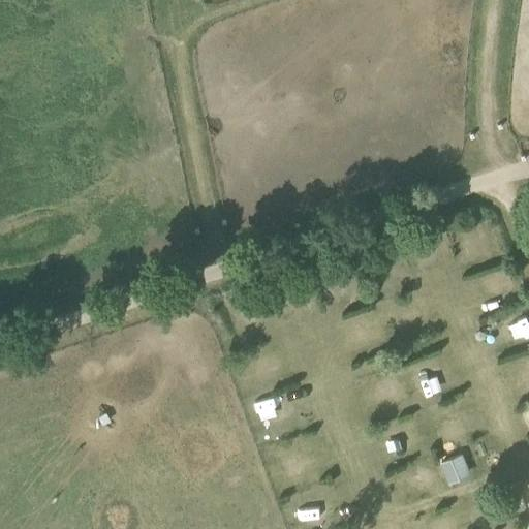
[(514,346),(528,341),(528,334),(526,324),(508,331),(514,346)]
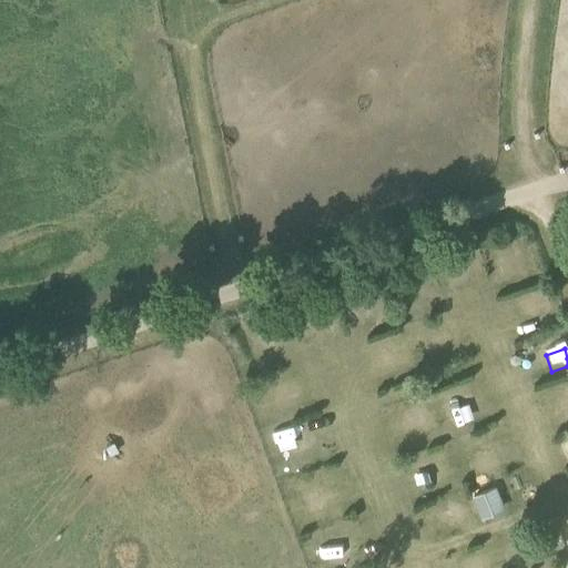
[(298,466),(318,459),(313,442),(293,448),(298,466)]
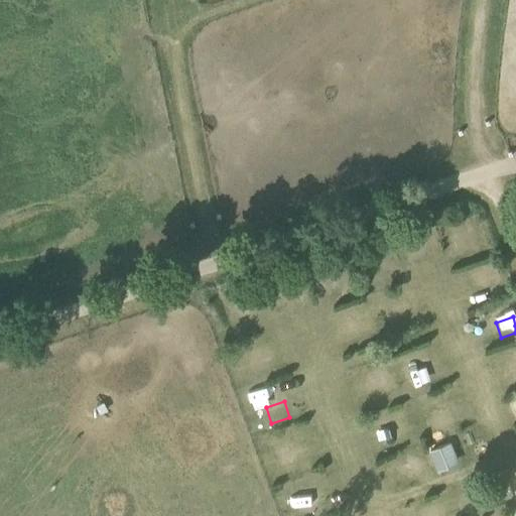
[(438,471),(460,462),(452,441),(430,449),(438,471)]
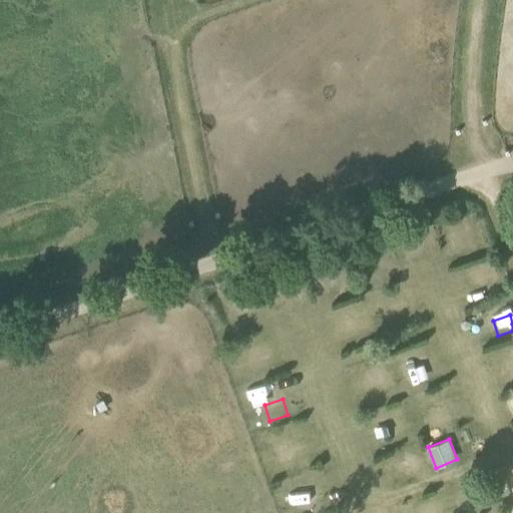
[(444,491),(448,507),(462,503),(458,488),(444,491)]
